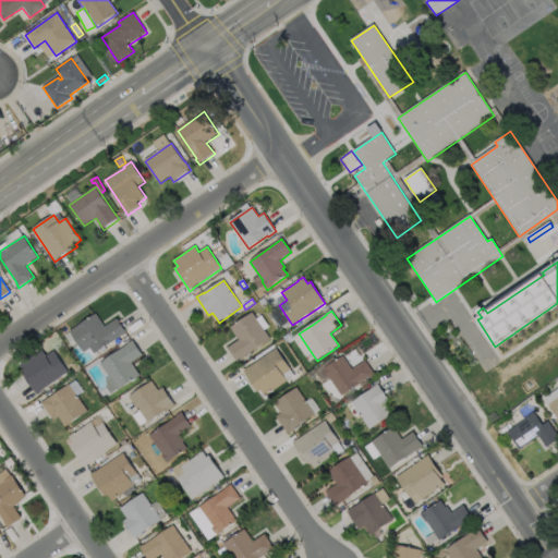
[(96,314),(105,327),(117,319),(126,334),(122,337),(95,354),(91,349),(84,353),(70,331),(96,314)]
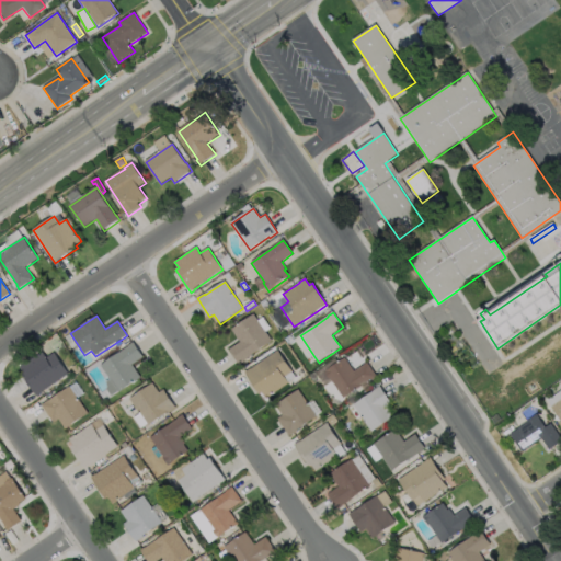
[(244,362),(239,365),(229,351),(240,342),(232,330),(253,316),(272,342),(244,361),(244,362)]
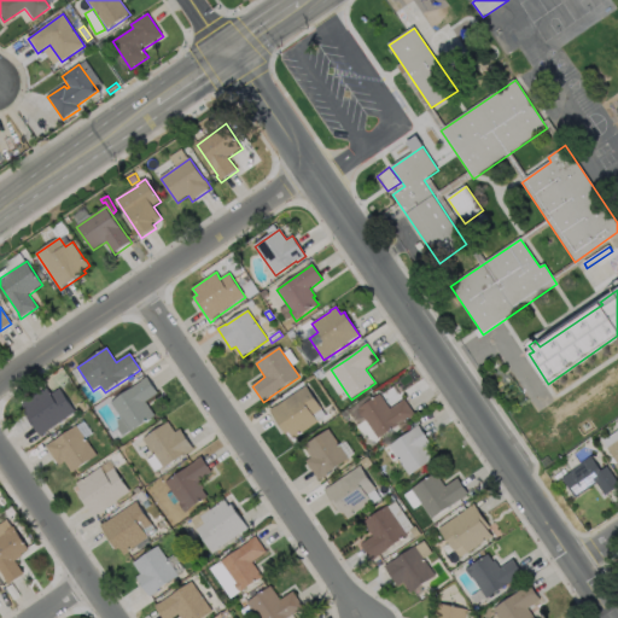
[(156,417),(132,433),(111,403),(143,382),(141,382),(147,378),(158,394),(146,402),(156,417)]
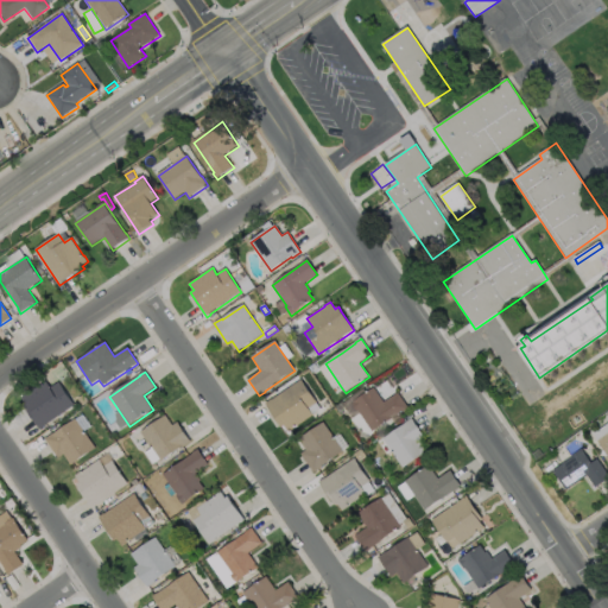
[(302,380),(318,404),(309,410),(312,415),(295,428),(296,429),(289,432),(284,426),(283,428),(265,404),(271,399),(272,400),(302,380)]
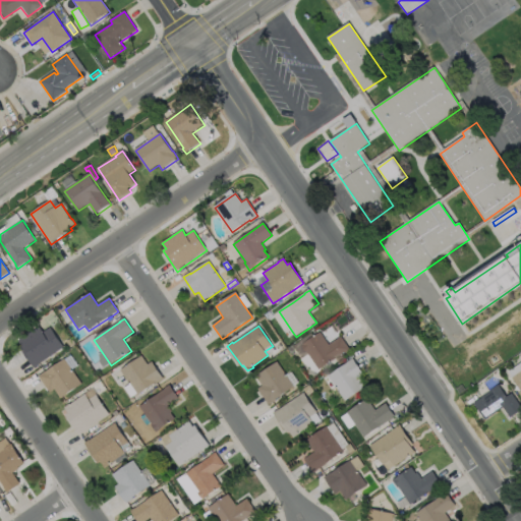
[(40,327),(44,333),(51,328),(64,347),(40,364),(35,368),(20,348),(23,347),(18,341),(24,337),(40,327)]
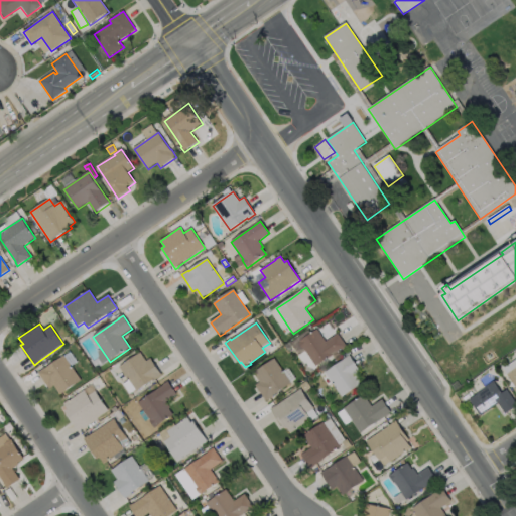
[(317,329),(326,342),(338,334),(347,347),(342,350),(332,356),(315,367),(304,349),(303,350),(298,342),(317,329)]
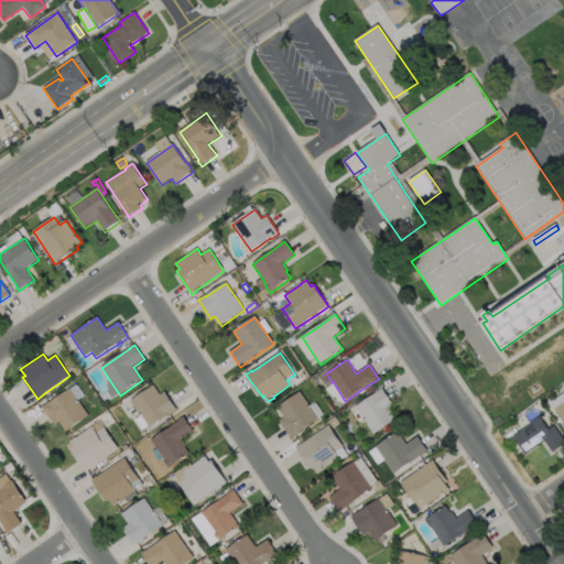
[(83,372),(77,377),(73,370),(78,366),(83,372)]
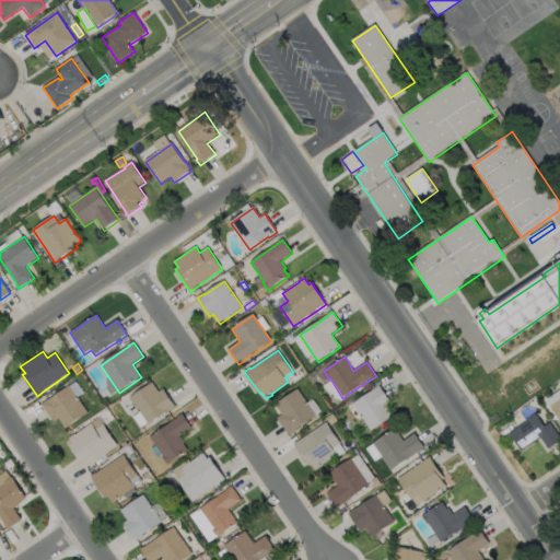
[(152,383),(159,393),(163,389),(175,407),(168,412),(167,411),(148,424),(130,398),(152,383)]
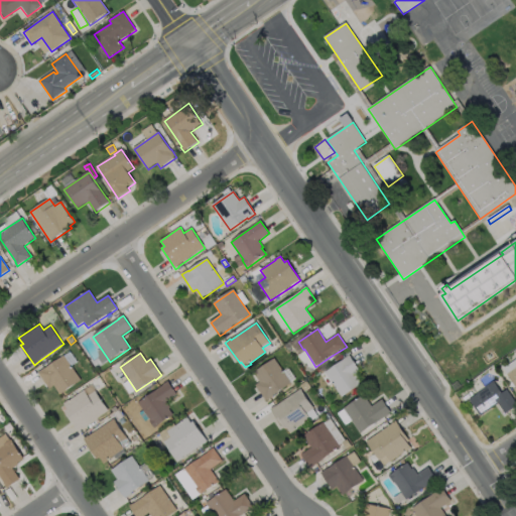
[(350,355),(354,362),(355,362),(357,365),(356,366),(361,372),(357,374),(363,383),(343,397),(326,373),(345,360),(345,359),(350,355)]
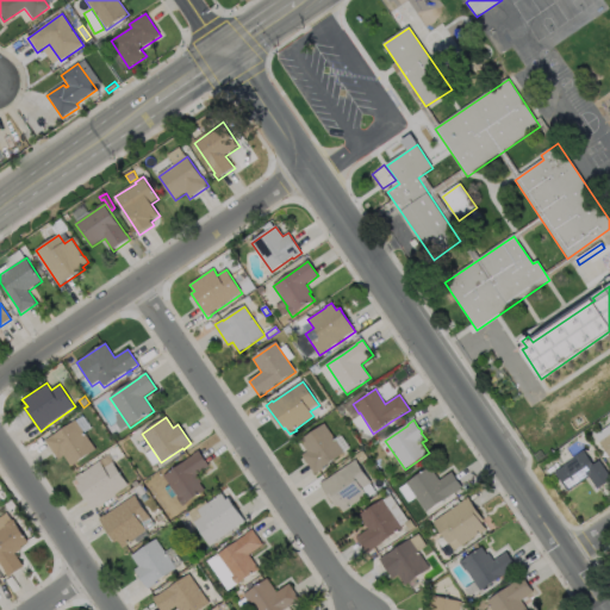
[(76,421),(97,449),(72,467),(64,456),(58,460),(45,441),(54,435),(55,436),(76,421)]
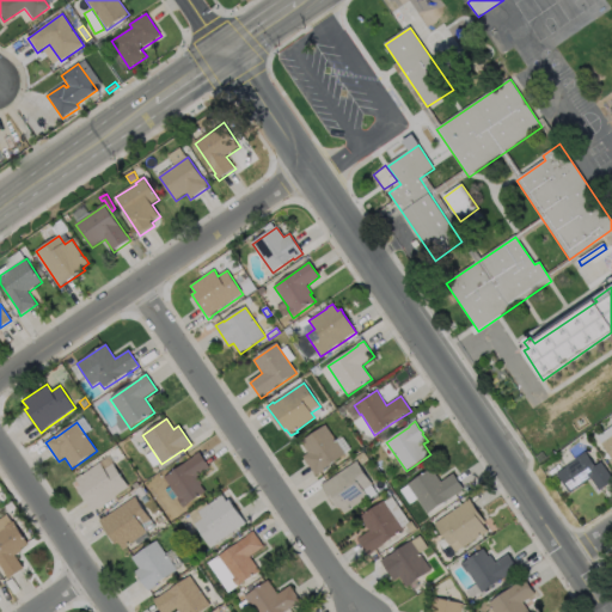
[(324,471),(316,477),(303,458),(308,453),(301,442),(325,426),(346,454),(323,470),(324,471)]
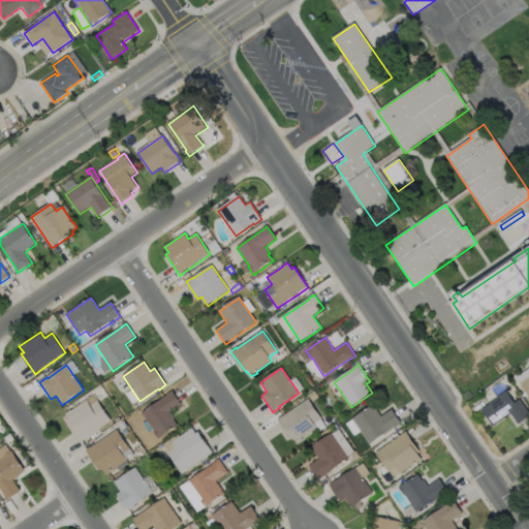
[(528,401),(527,399),(528,398),(520,383),(528,377),(528,401)]
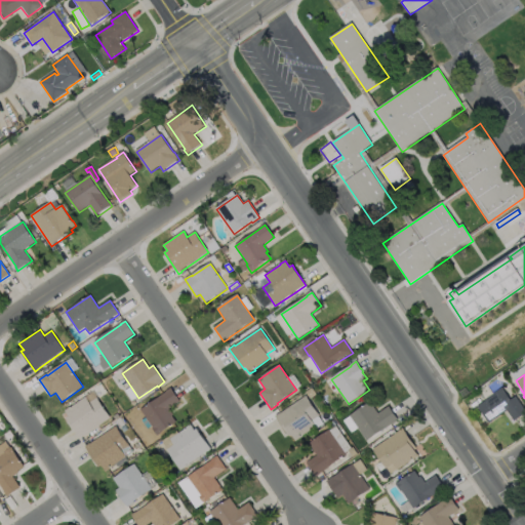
[(161,434),(157,436),(153,429),(154,428),(140,409),(166,392),(171,388),(180,401),(169,409),(173,415),(172,416),(176,422),(160,434),(161,434)]
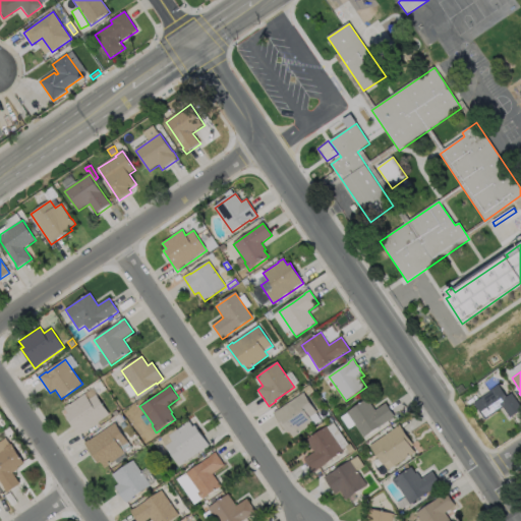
[(314,392),(308,396),(304,390),(310,386),(314,392)]
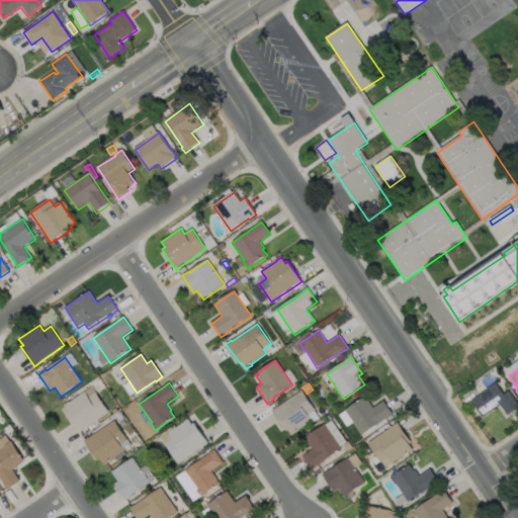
[(497,383),(504,395),(509,392),(517,404),(517,408),(508,415),(501,405),(483,418),(471,402),(497,383)]
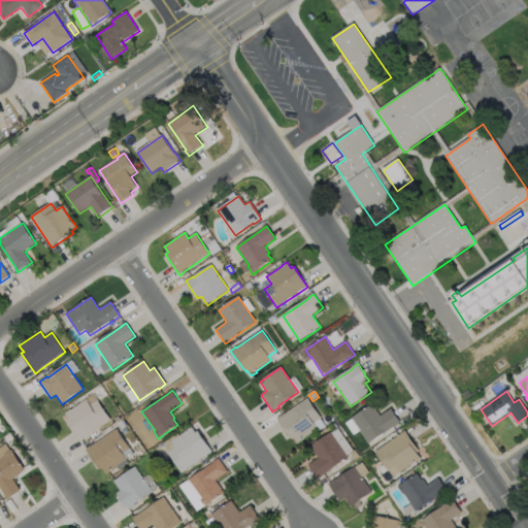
[(308,398),(322,419),(315,424),(319,429),(304,439),(298,443),(298,444),(294,438),(292,439),(277,419),(282,416),(298,405),(308,398)]
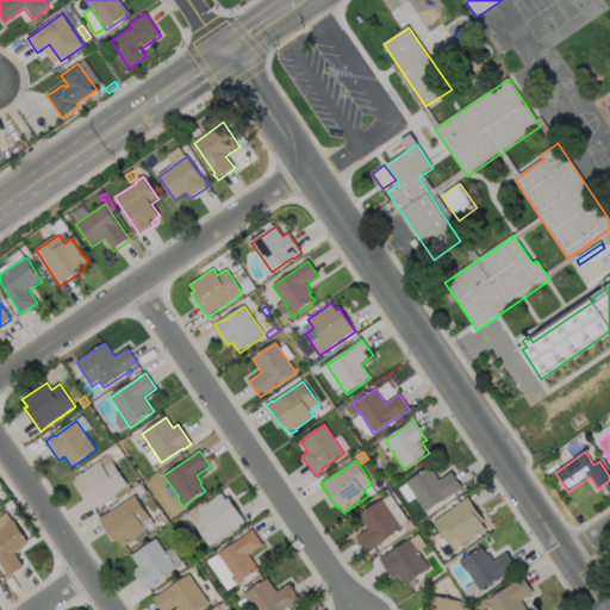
[(100,461),(105,468),(113,462),(129,486),(99,506),(94,510),(78,486),(80,484),(75,478),(100,461)]
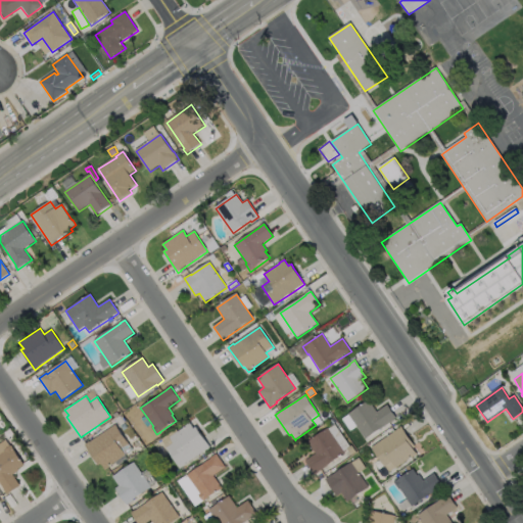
[(369,400),(377,413),(388,406),(397,419),(392,423),(391,421),(366,439),(348,415),(369,400)]
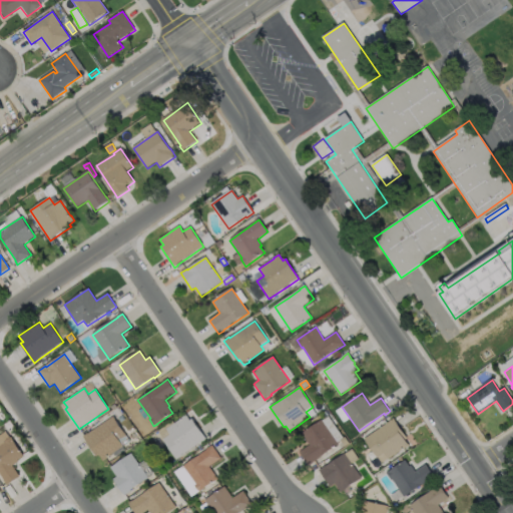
[(186,415),(190,421),(192,420),(206,439),(176,459),(162,441),(170,435),(166,430),(186,415)]
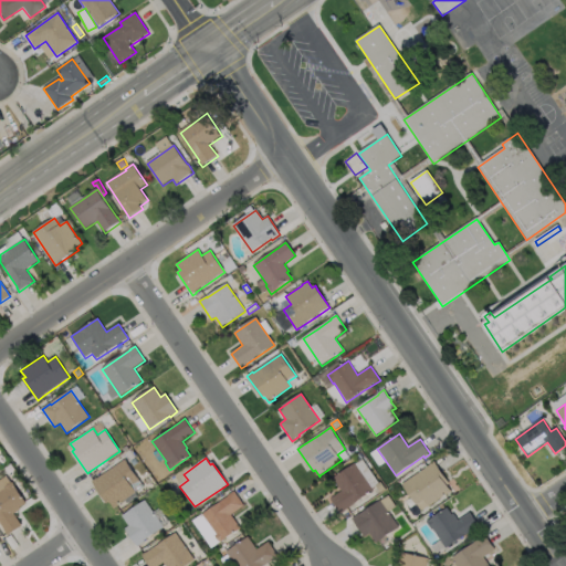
[(136,493),(119,504),(121,505),(114,509),(109,502),(107,504),(93,482),(126,460),(139,480),(132,485),(136,493)]
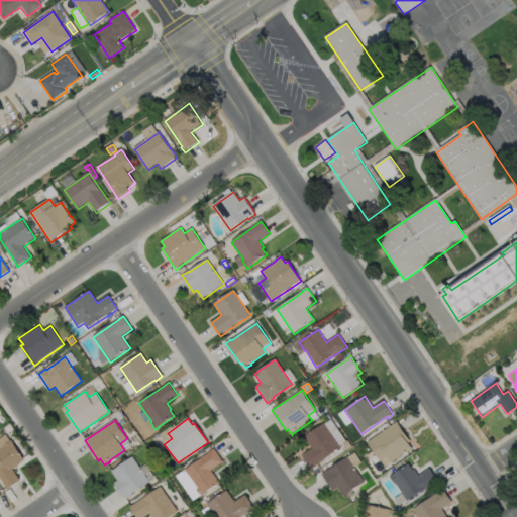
[(412,449),(392,462),(388,457),(381,462),(368,443),(393,425),(397,422),(411,442),(409,444),(412,449)]
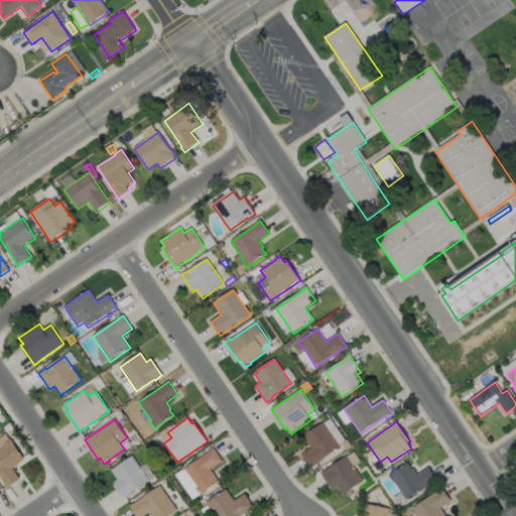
[(315,466),(310,469),(301,455),(311,448),(303,436),(325,422),(341,447),(324,460),(315,466)]
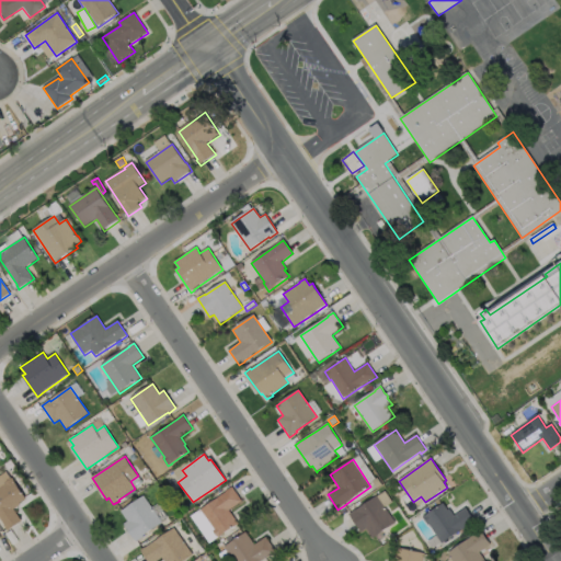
[(22,522),(9,531),(0,517),(0,489),(6,485),(4,483),(13,478),(26,499),(20,504),(21,505),(14,510),(22,522)]
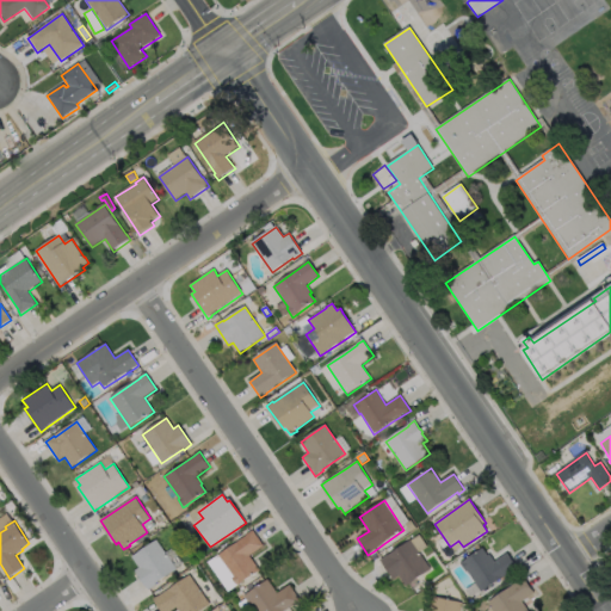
[(240,584),(238,586),(232,578),(217,556),(246,536),(253,531),(264,547),(250,556),(259,571),(240,584)]
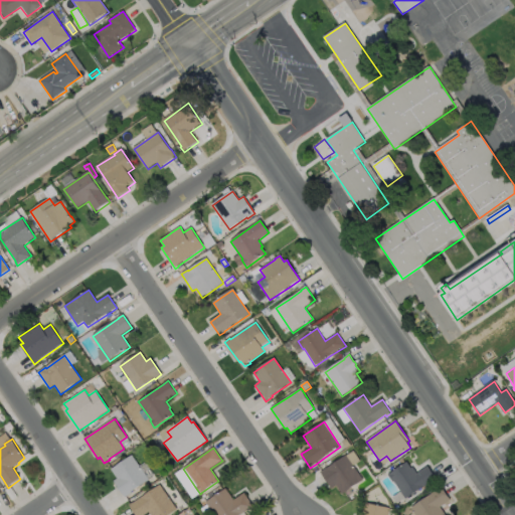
[(132,493),(125,498),(114,482),(118,479),(112,470),(132,456),(149,480),(131,492),(132,493)]
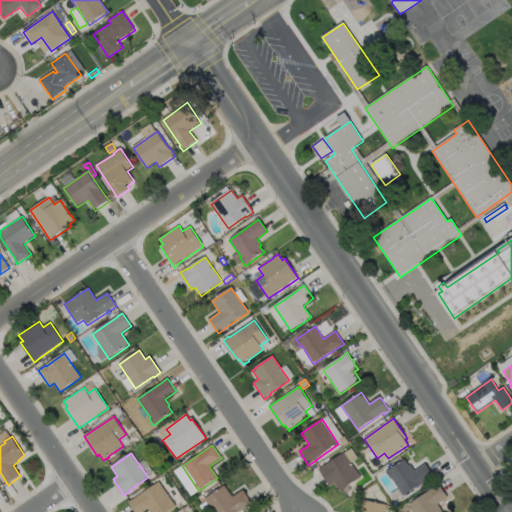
[(344,453),(361,477),(341,492),(334,482),(330,486),(319,469),(325,465),(325,466),(344,453)]
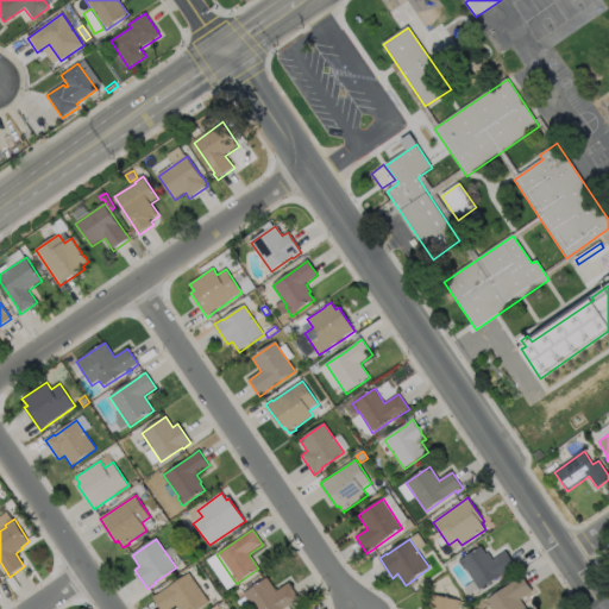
[(482,546),(487,554),(488,553),(493,560),(506,552),(515,565),(479,590),(466,570),(465,570),(459,562),(482,546)]
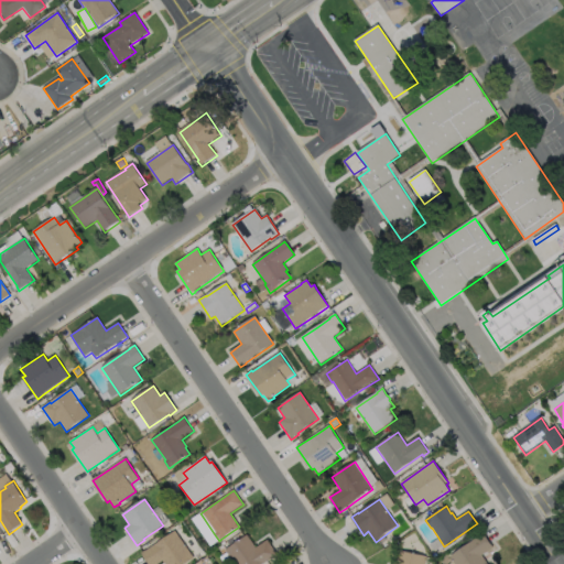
[(194,559),(185,563),(164,563),(163,561),(158,563),(149,563),(142,554),(175,531),(194,559)]
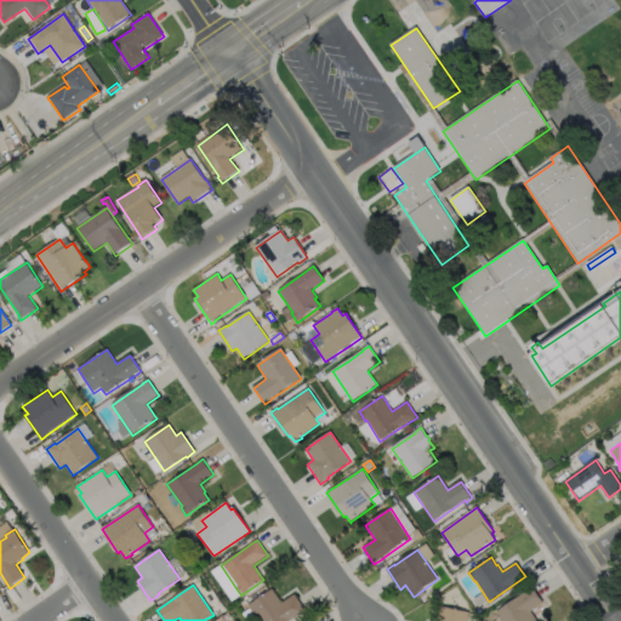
[(536,620),(501,620),(496,613),(533,588),(543,604),(531,613),(536,620)]
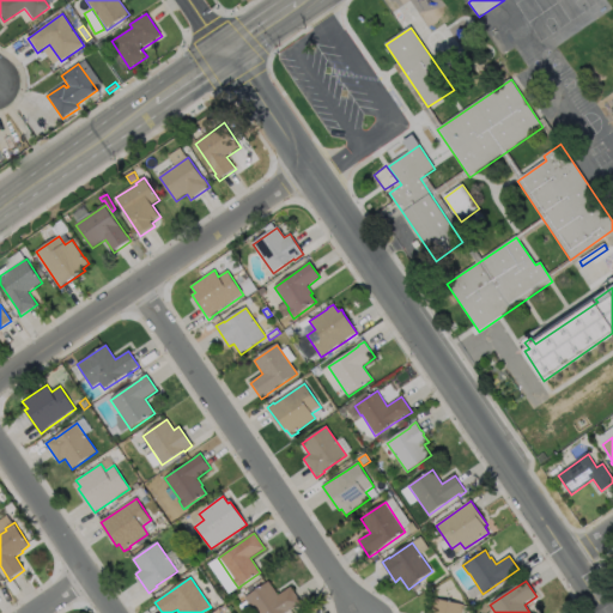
[(268,582),(278,596),(290,587),(302,604),(296,608),(295,607),(285,612),(254,612),(244,599),(268,582)]
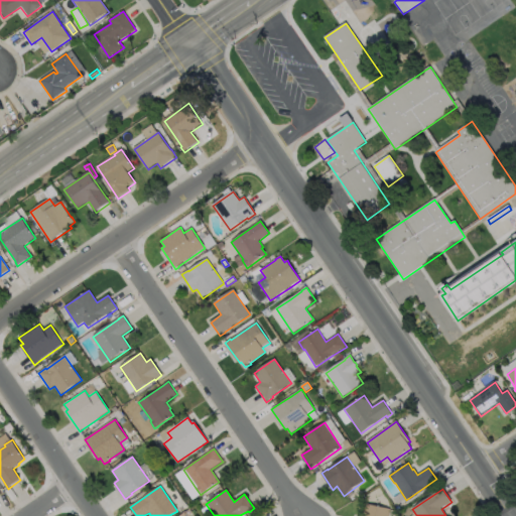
[(390,510),(388,515),(358,515),(359,514),(364,515),(366,505),(390,510)]
